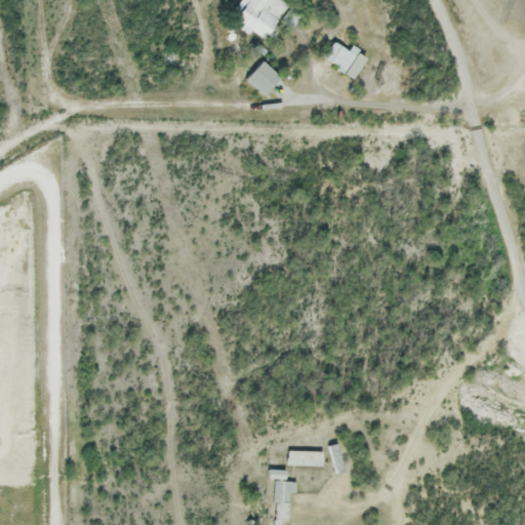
[(282,0),(292,8),(266,40),(253,30),(249,34),(228,15),(240,0),(282,0)]
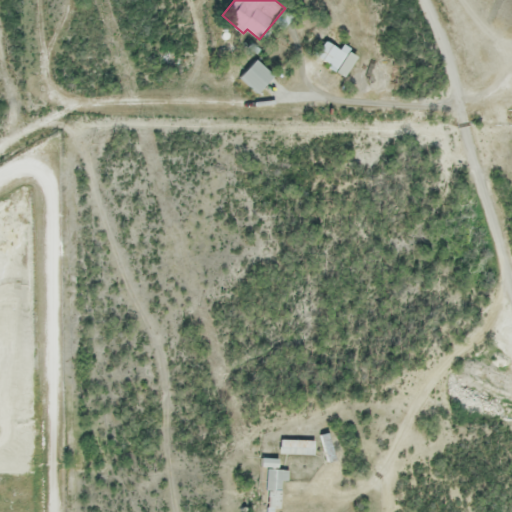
[(356,58),(345,76),(316,58),(328,40),(356,58)]
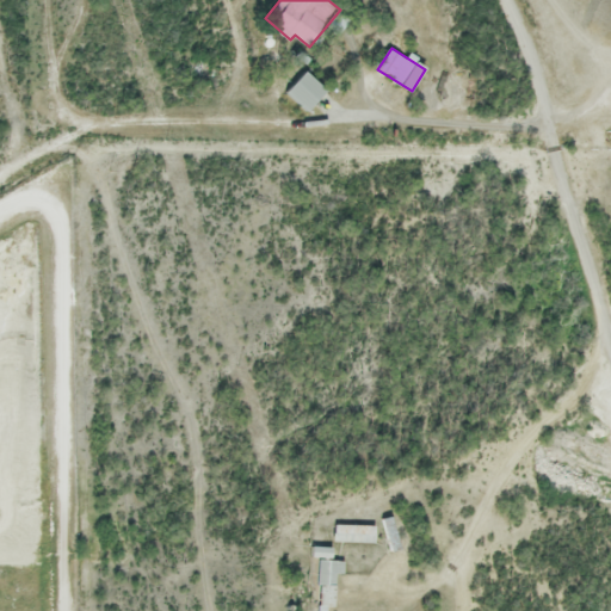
[(308,111),(288,90),(308,69),(328,91),(308,111)]
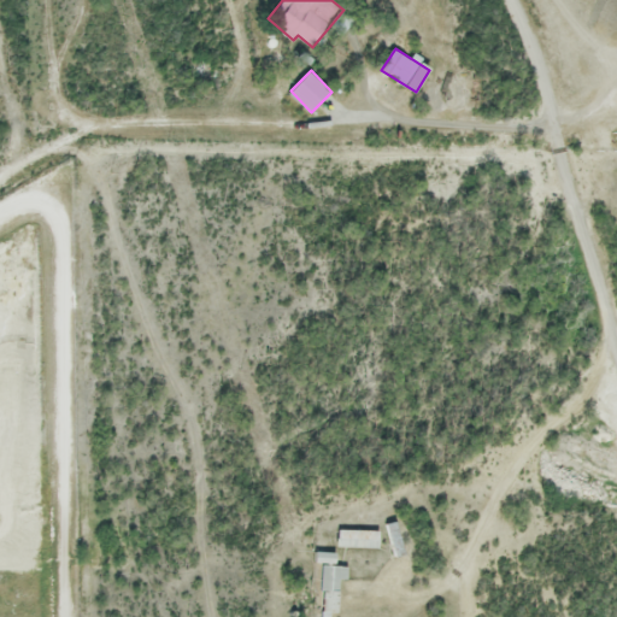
[(387,523),(399,521),(405,553),(393,556),(387,523)]
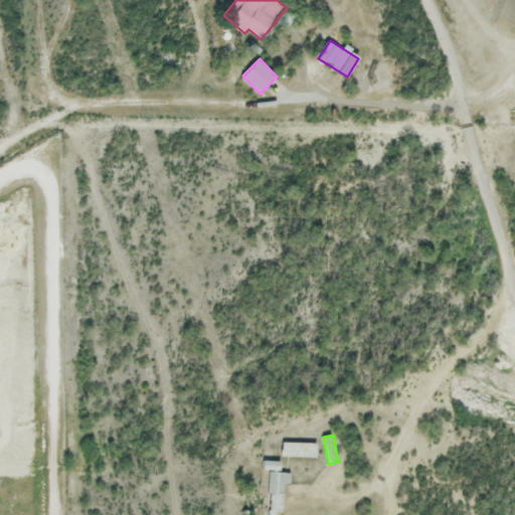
[(317,457),(283,457),(283,443),(317,443),(317,457)]
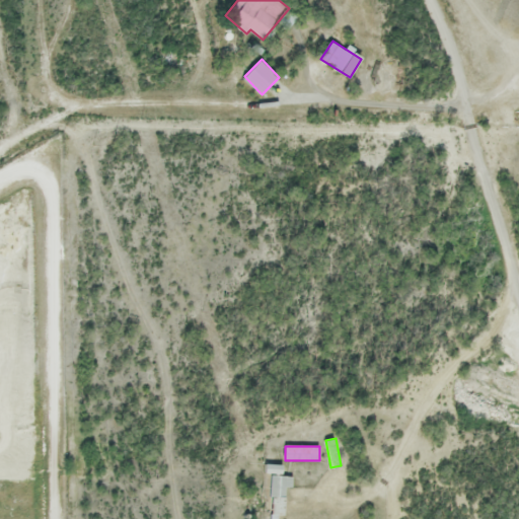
[(284,515),(277,515),(277,518),(269,518),(270,475),(292,475),(291,488),(285,488),(284,515)]
